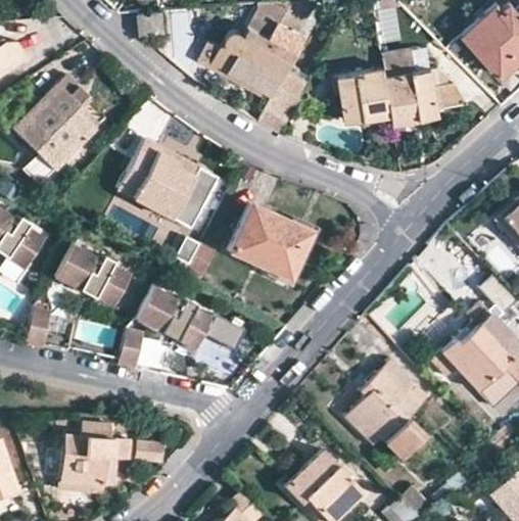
[(374,0),(366,0),(368,16),(376,15),(375,6),(374,0)]
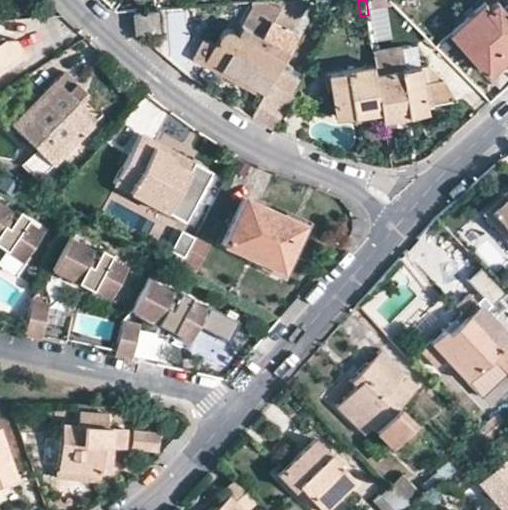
[(500,0),(490,8),(486,3),(453,32),(489,73),(505,58),(500,52),(507,45),(507,9),(500,0)]
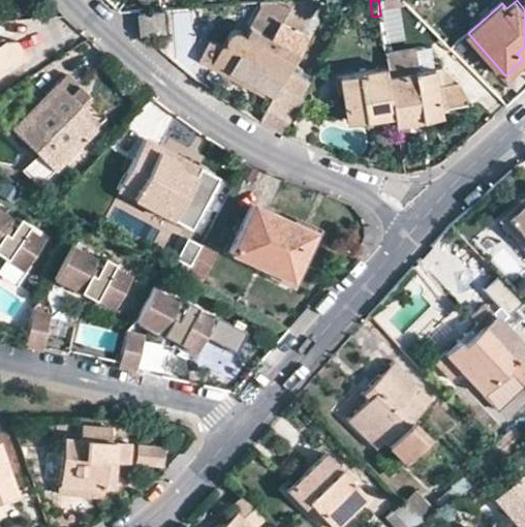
[(313,26),(330,36),(344,11),(328,2),(313,26)]
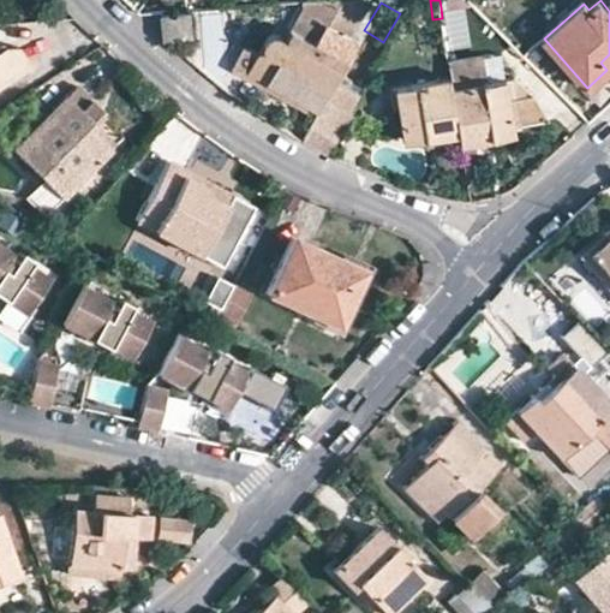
[(166,18),(168,39),(192,37),(190,16),(166,18)]
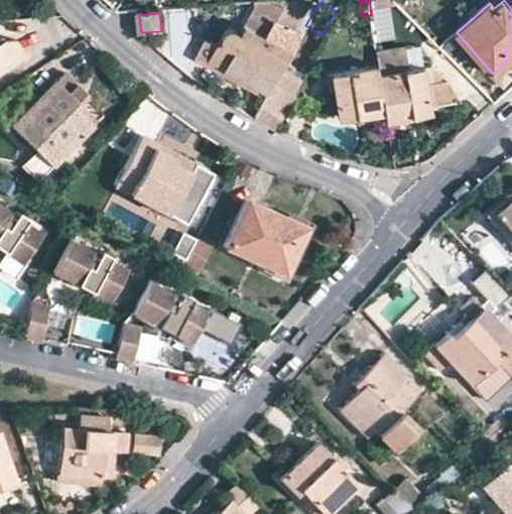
[(271,91),(283,68),(301,34),(275,19),(266,35),(246,24),(242,32),(238,29),(234,27),(230,27),(225,30),(222,36),(218,44),(207,39),(196,59),(207,66),(212,58),(271,91)]
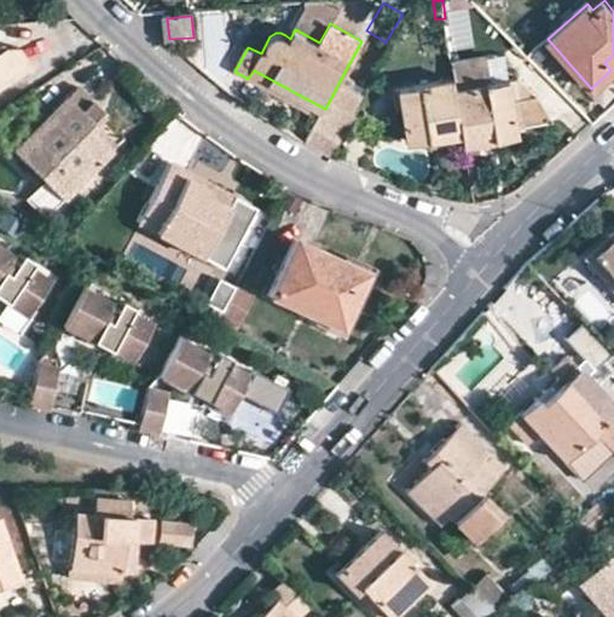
[(0,94),(35,71),(23,52),(0,52),(0,94)]
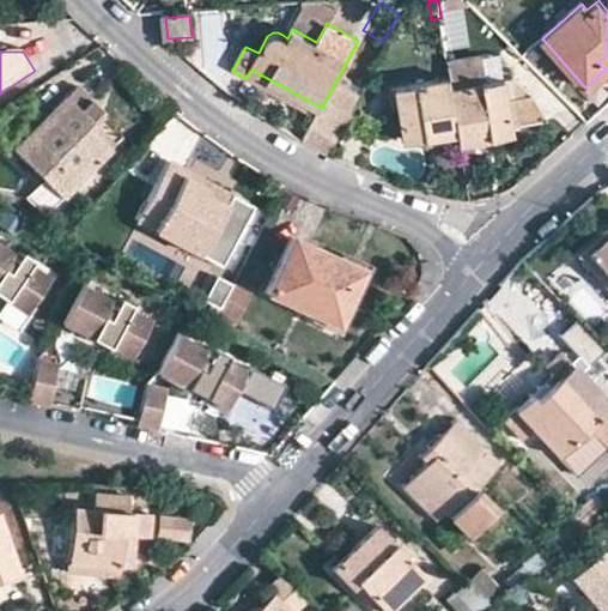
[(532,94),(517,78),(487,82),(482,55),(448,60),(450,78),(457,123),(458,132),(490,128),(491,138),(516,134),(516,125),(547,121),(532,94)]
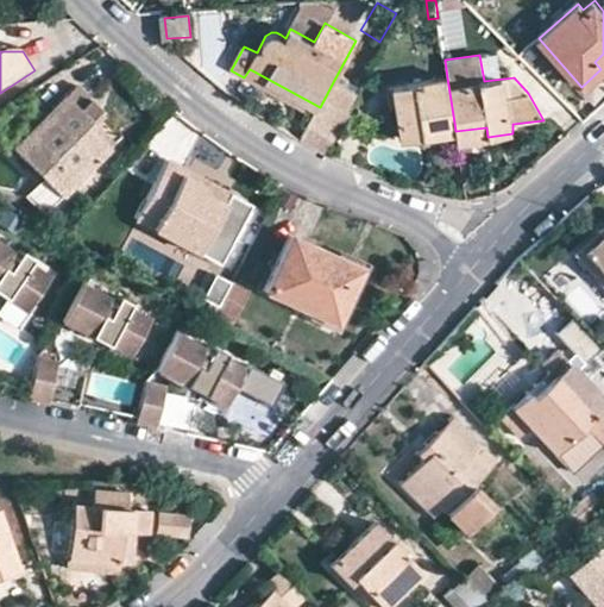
[(250,69),(244,77),(315,116),(320,107),(250,69)]
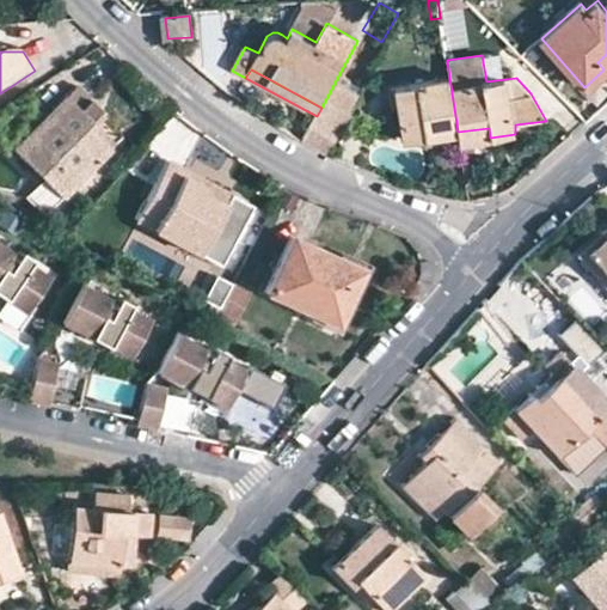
[(425,128),(457,123),(449,78),(396,86),(405,141),(427,138),(425,128)]
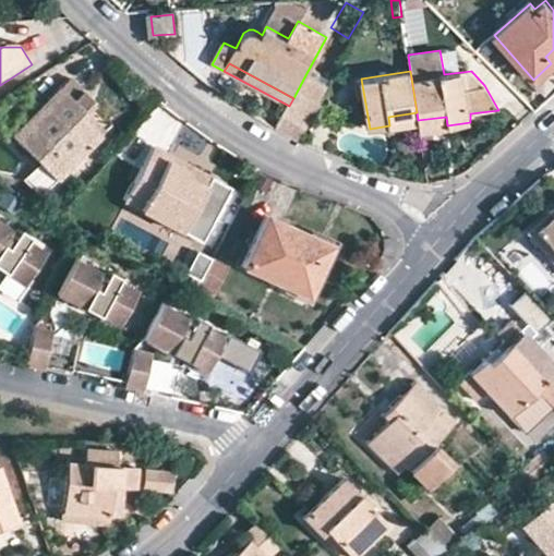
[(308,128),(328,86),(306,73),(293,98),(289,106),(285,113),(308,128)]
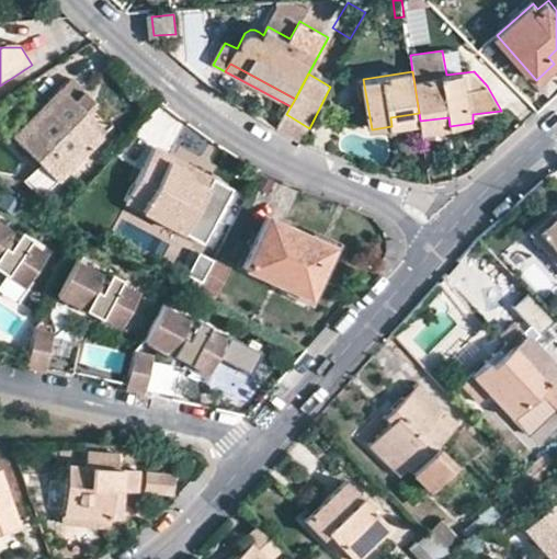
[(92,98),(70,79),(11,138),(37,163),(57,181),(101,138),(81,118),(86,114),(91,110),(92,98)]
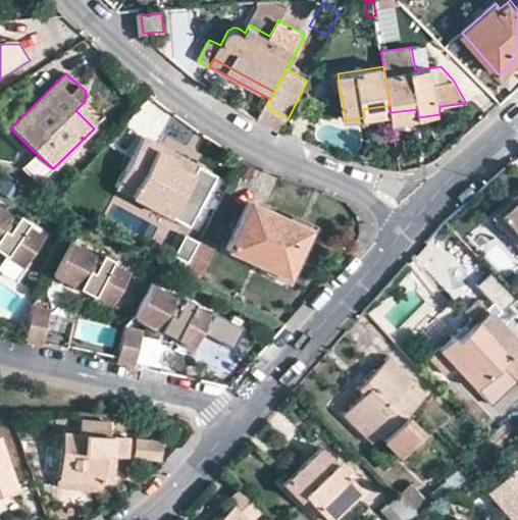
[(391,112),(390,105),(363,109),(364,117),(391,112)]
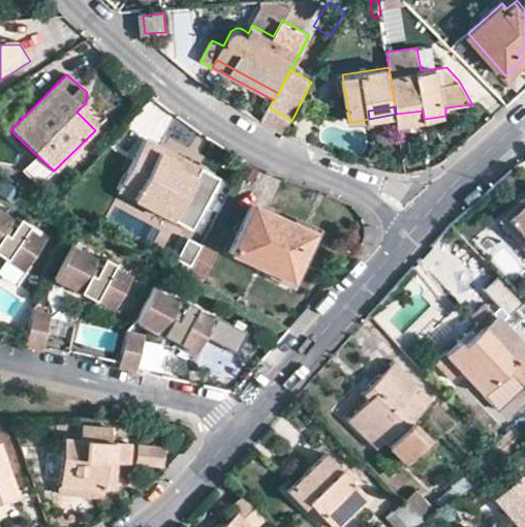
[(95,130),(99,125),(81,107),(76,112),(95,130)]
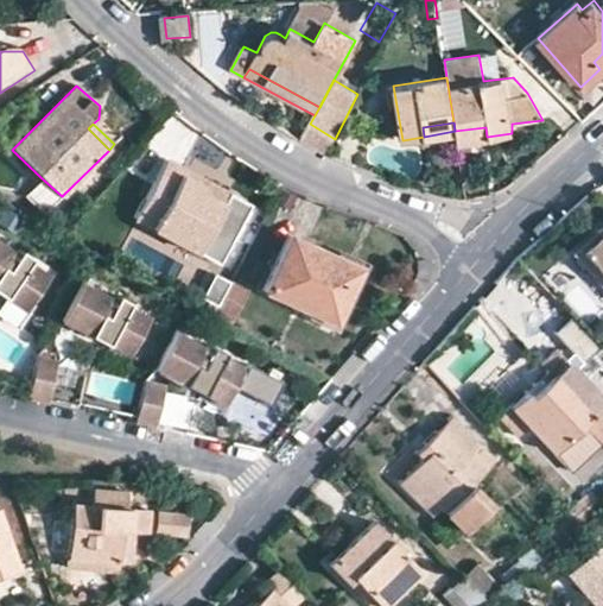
[(487,137),(486,127),(455,131),(457,141),(487,137)]
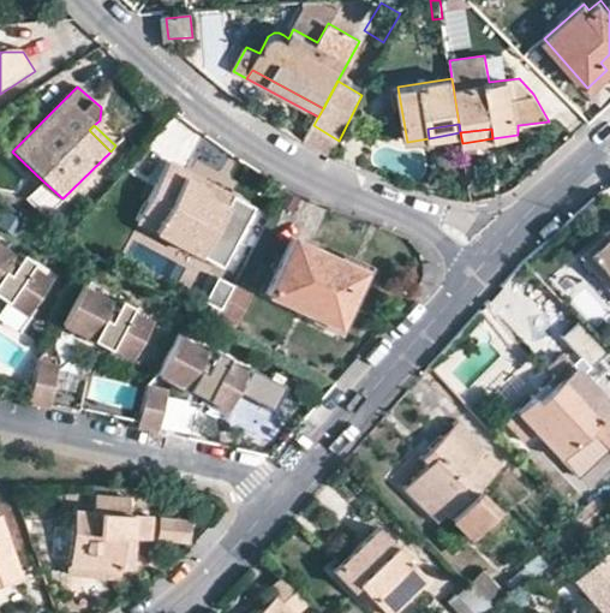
[(171,162),(167,170),(208,191),(211,184),(171,162)]
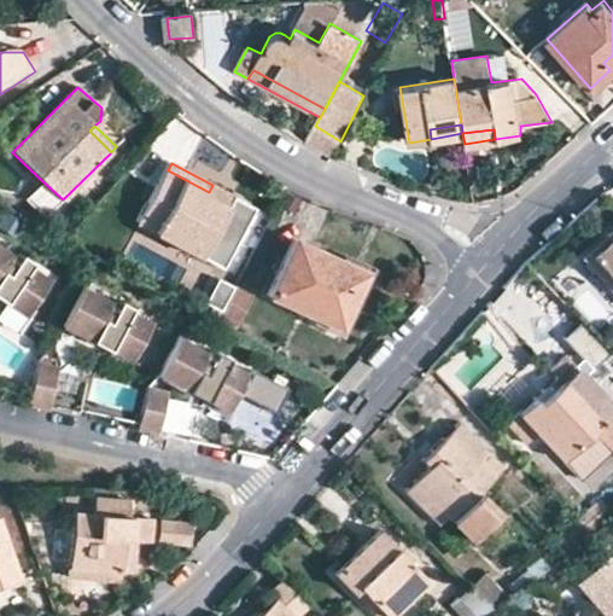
[(157,231),(202,255),(234,195),(212,185),(209,192),(168,170),(139,222),(157,231)]
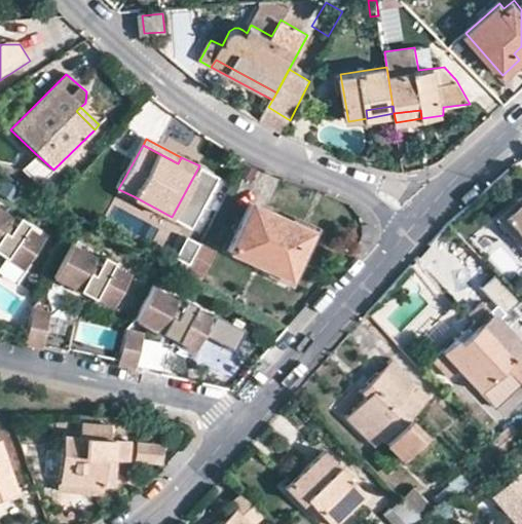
[(134,196),(127,207),(165,227),(172,217),(134,196)]
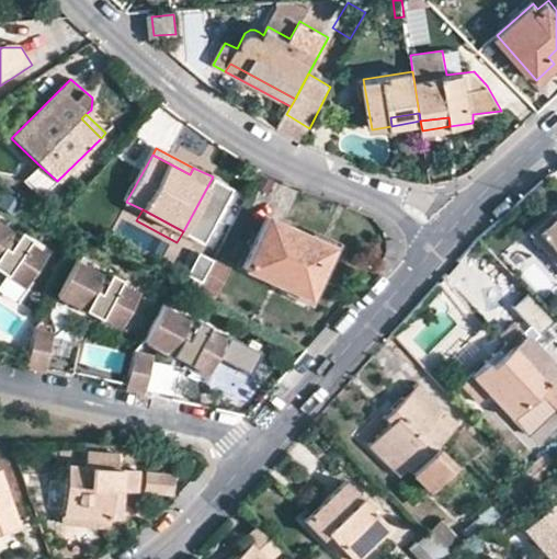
[(556,253),(540,235),(556,219),(556,209),(531,236),(556,264),(556,253)]
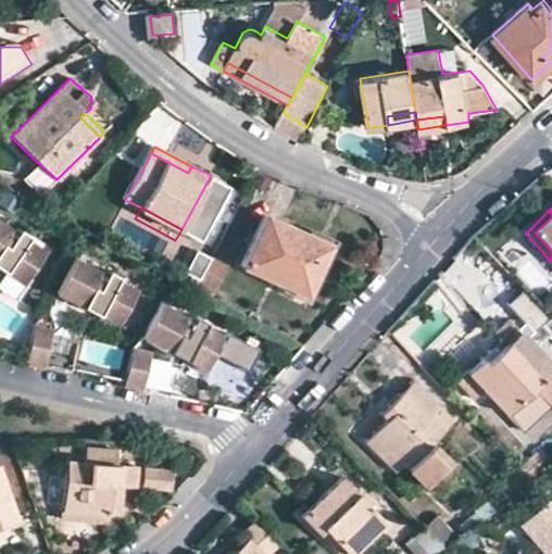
[(324,263),(310,257),(317,240),(265,216),(240,268),(305,299),(324,263)]
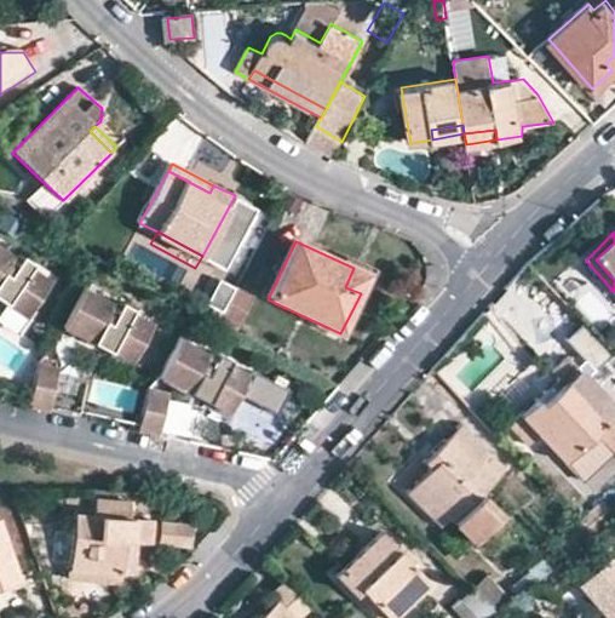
[(614,242),(596,259),(614,280),(614,242)]
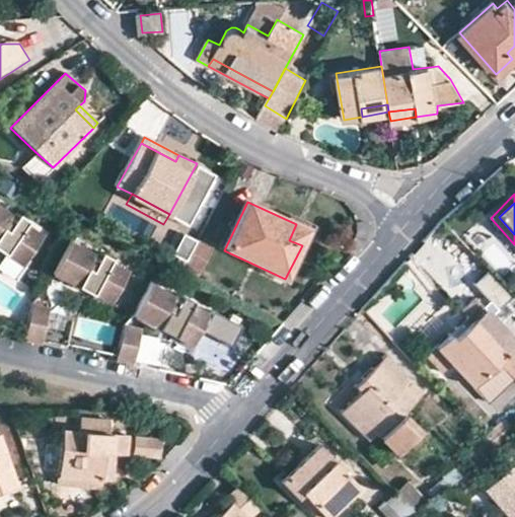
[(20,220),(0,206),(0,244),(1,242),(13,250),(8,257),(28,272),(50,240),(30,227),(32,224),(22,217),(20,220)]
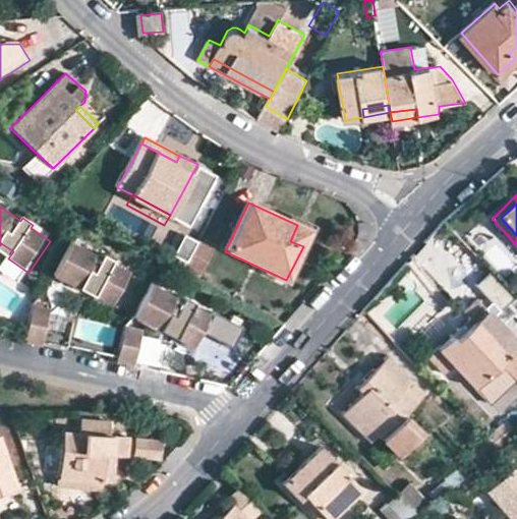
[(516,249),(485,217),(466,236),(506,278),(516,267),(516,249)]
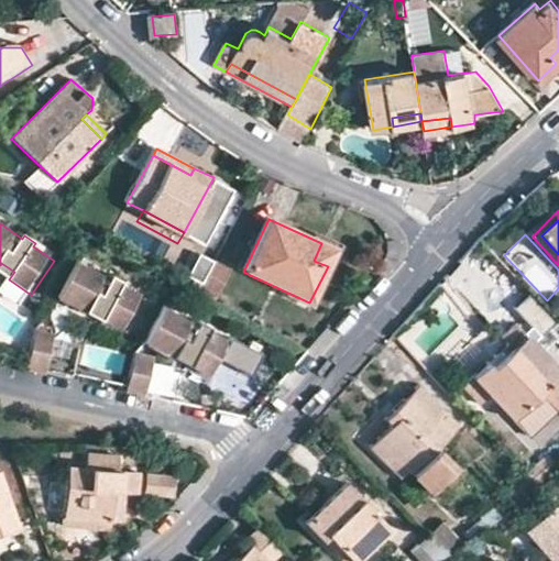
[(314,261),(328,266),(335,249),(321,243),(314,261)]
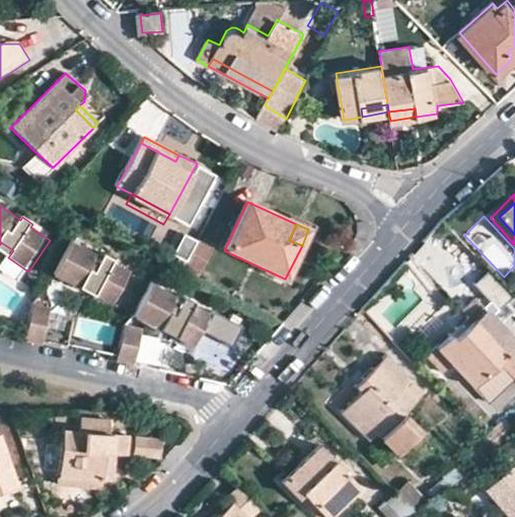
[(216,239),(203,233),(191,257),(204,263),(216,239)]
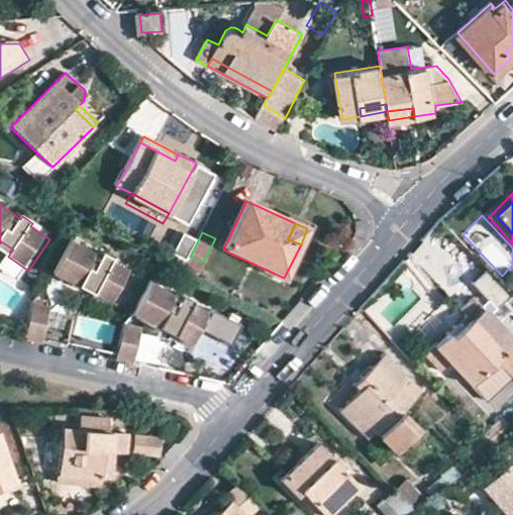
[(0,250),(8,256),(13,249),(1,241),(0,243),(0,250)]
